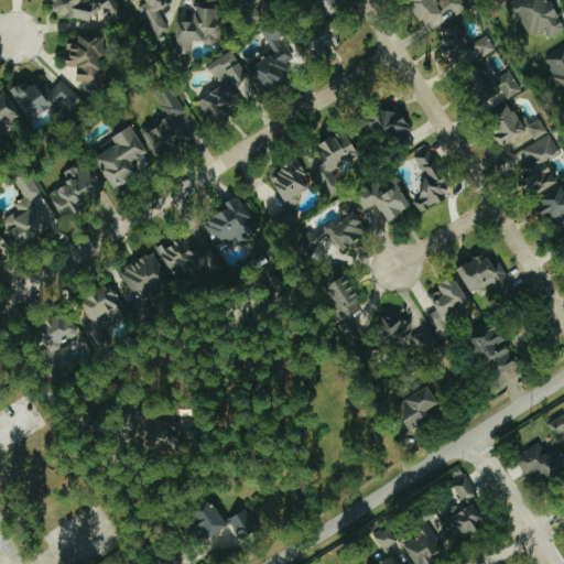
[(91,21),(94,0),(52,0),(50,14),(91,21)]
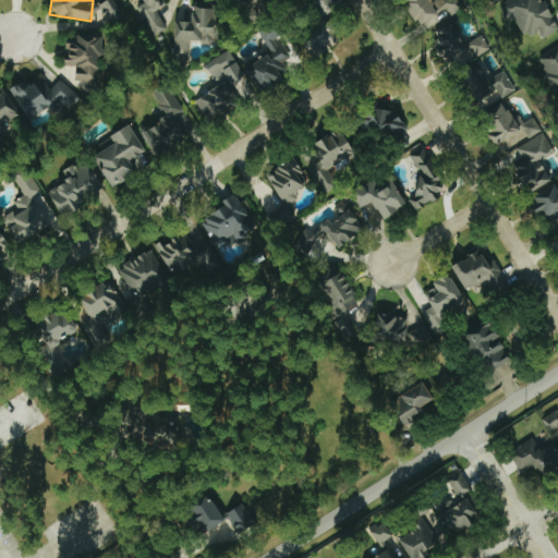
[(120,19),(109,0),(108,0),(98,5),(109,25),(120,19)]
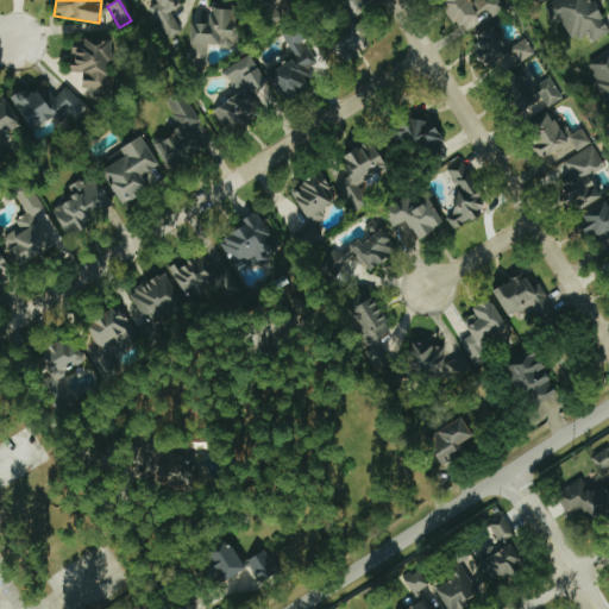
[(155,0),(157,4),(149,7),(164,39),(180,31),(170,11),(183,5),(181,0),(155,0)]
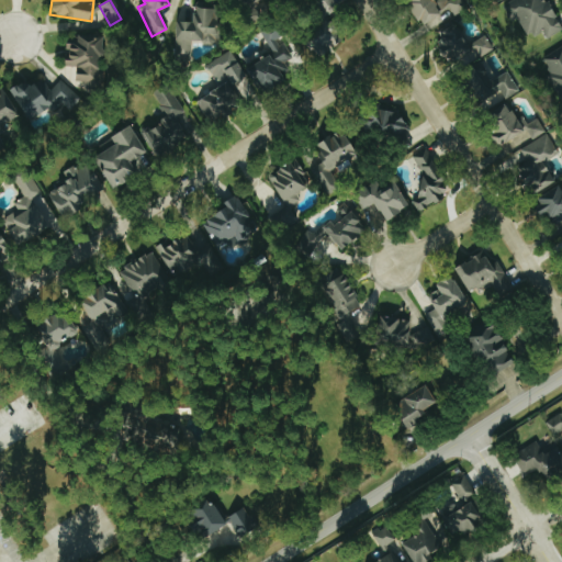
[(338,10),(333,0),(310,0),(307,1),(316,20),(338,10)]
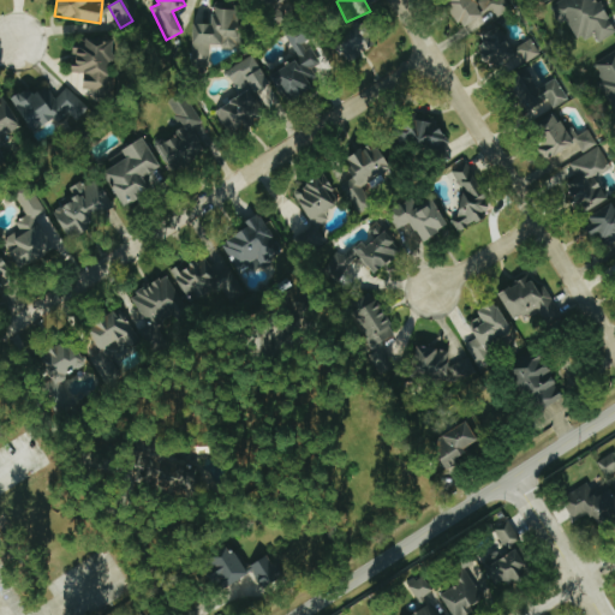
[(466,35),(509,9),(505,0),(488,0),(449,0),(447,3),(466,35)]
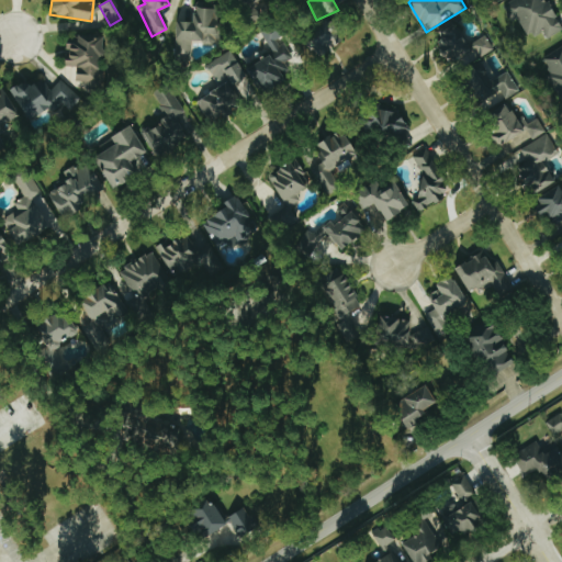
[(508,0),(501,4),(510,23),(515,20),(526,41),(542,33),(546,38),(561,30),(546,0),(508,0)]
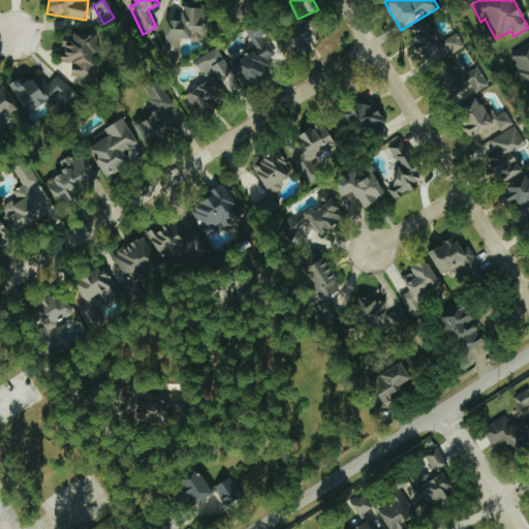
[(164,54),(180,54),(180,39),(207,39),(207,7),(182,7),(181,21),(165,21),(164,54)]
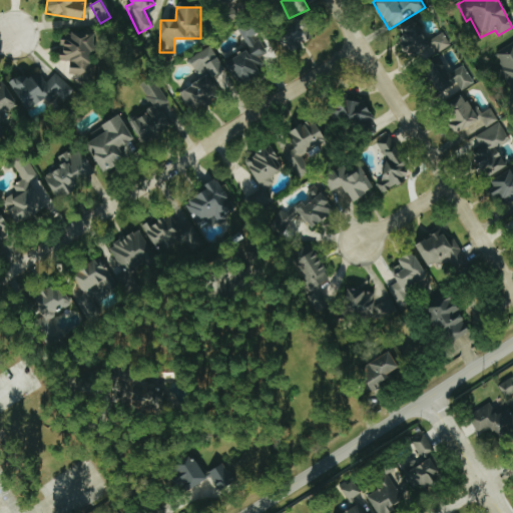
[(288,52),(315,40),(305,17),(278,30),(288,52)]
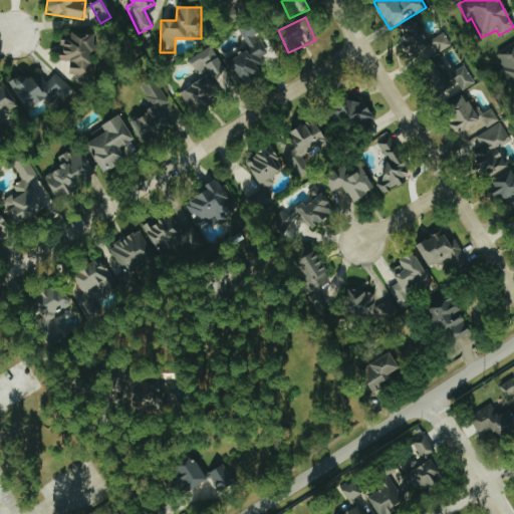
[(428,57),(450,45),(442,32),(428,40),(417,20),(401,29),(405,37),(399,40),(411,61),(426,52),(428,57)]
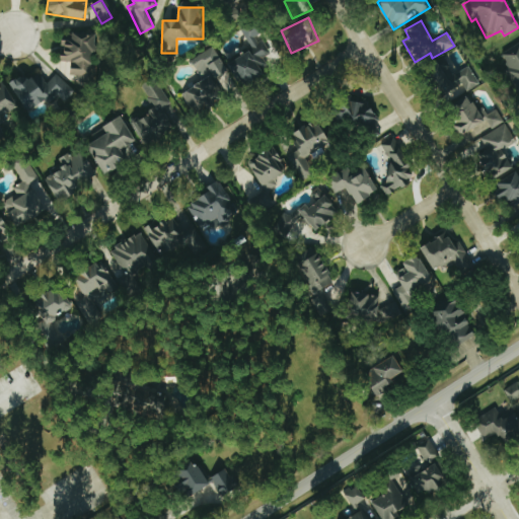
[(240,29),(251,51),(228,63),(240,86),(269,70),(263,57),(269,54),(260,36),(263,35),(254,21),(240,29)]
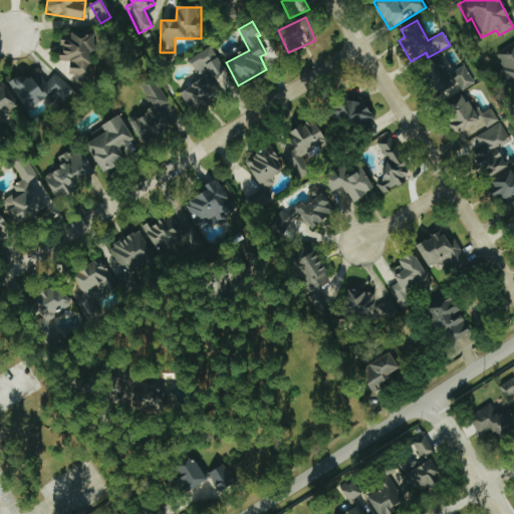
[(68,82),(91,84),(96,33),(72,31),(71,40),(61,40),(59,60),(70,61),(68,82)]
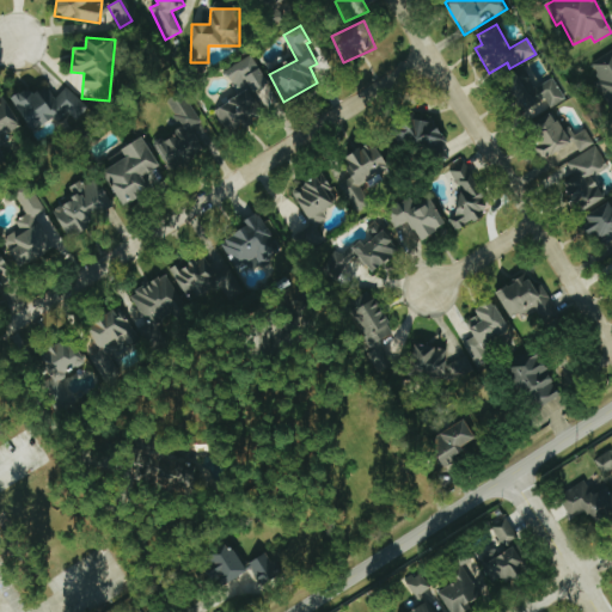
[(237,93),(250,85),(255,92),(268,84),(250,55),(224,72),(237,93)]
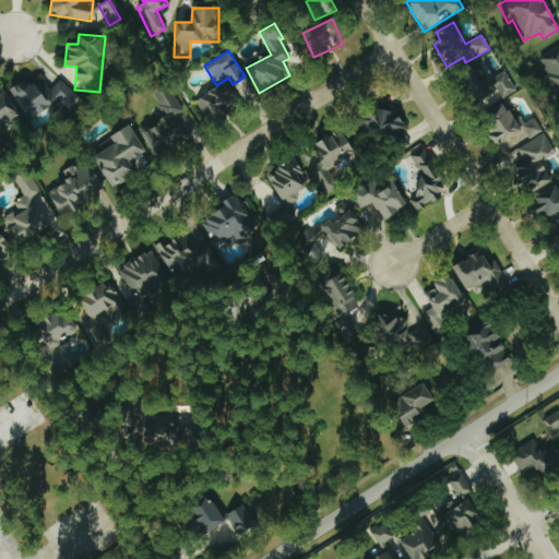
[(502,71),(491,79),(483,68),(463,82),(484,110),(514,87),(502,71)]
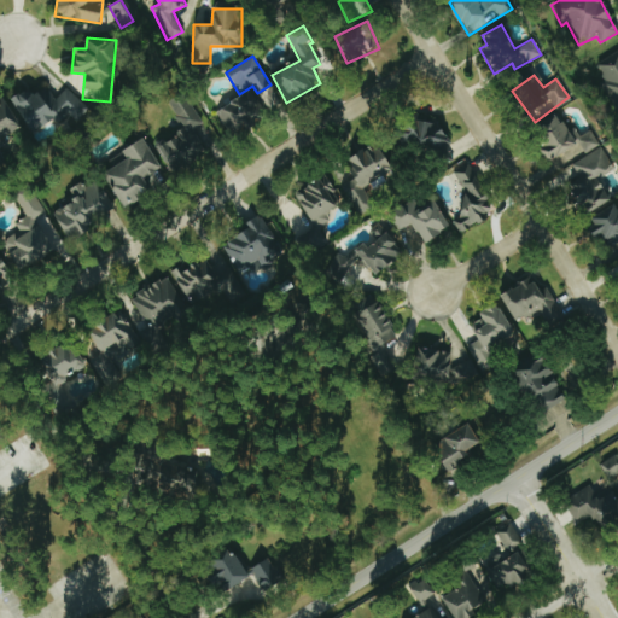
[(12,103),(34,132),(58,114),(71,130),(91,116),(69,87),(48,103),(36,85),(12,103)]
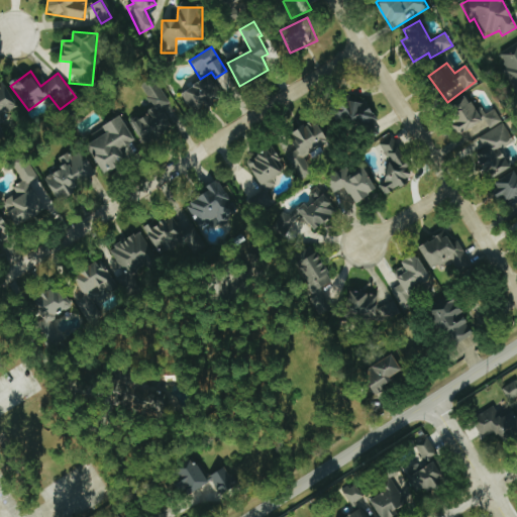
[(180,94),(195,116),(224,96),(209,74),(180,94)]
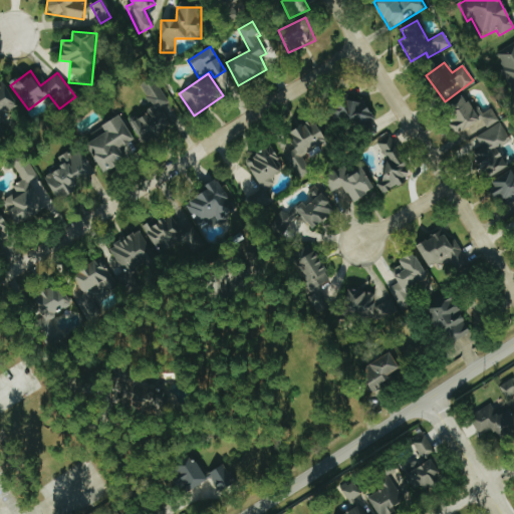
[(141,142),(178,127),(173,114),(164,117),(160,106),(167,104),(156,77),(141,83),(150,108),(142,111),(144,115),(133,119),(141,142)]
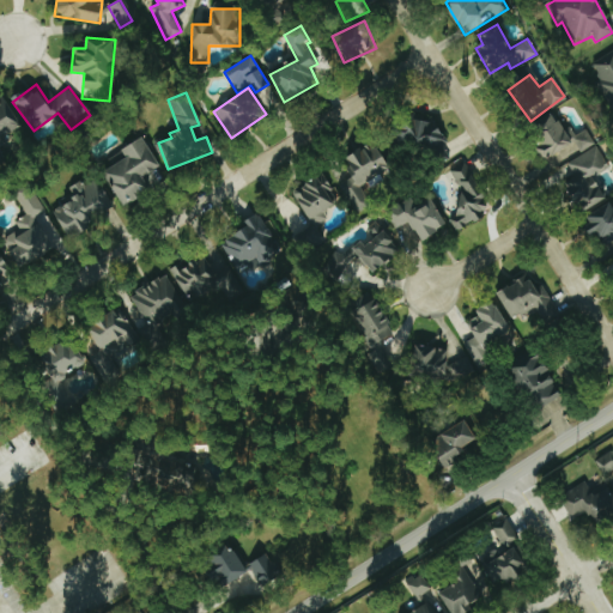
[(0,98),(0,149),(10,144),(5,135),(20,127),(2,97),(0,98)]
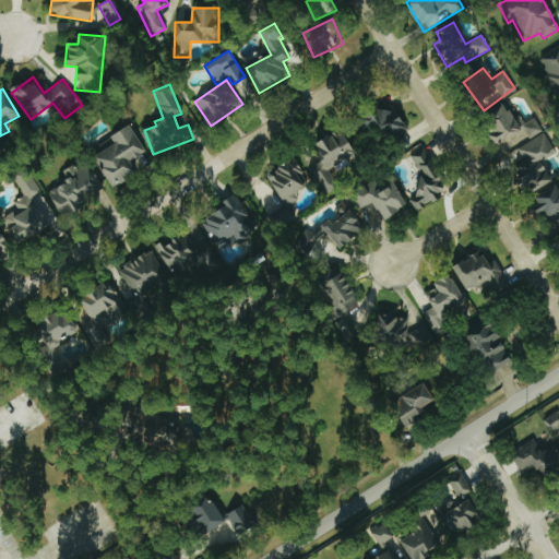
[(516,127),(506,103),(484,114),(501,149),(539,130),(534,119),(516,127)]
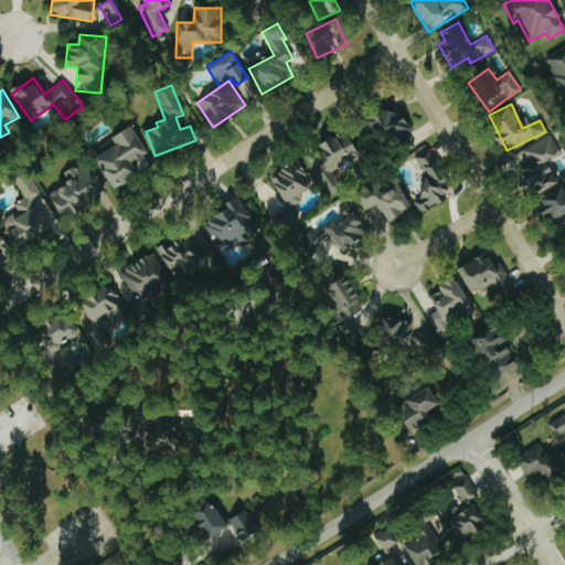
[(372,107),(365,131),(404,141),(411,117),(372,107)]
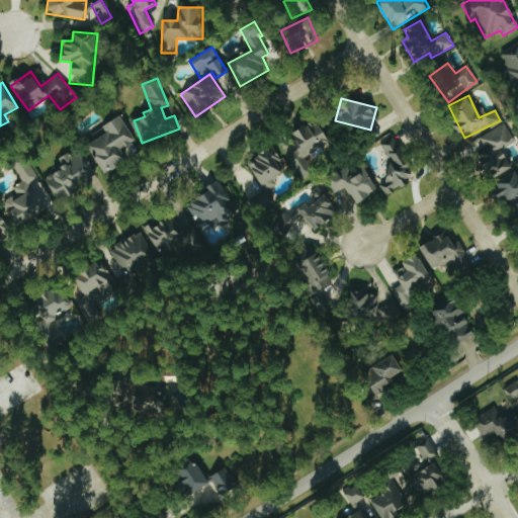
[(135,142),(121,116),(102,126),(106,134),(87,145),(103,174),(126,161),(120,149),(135,142)]
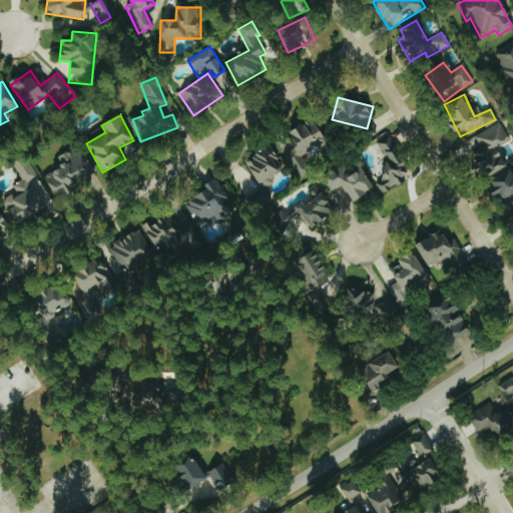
[(289,131),(300,158),(320,150),(318,145),(326,142),(317,120),(289,131)]
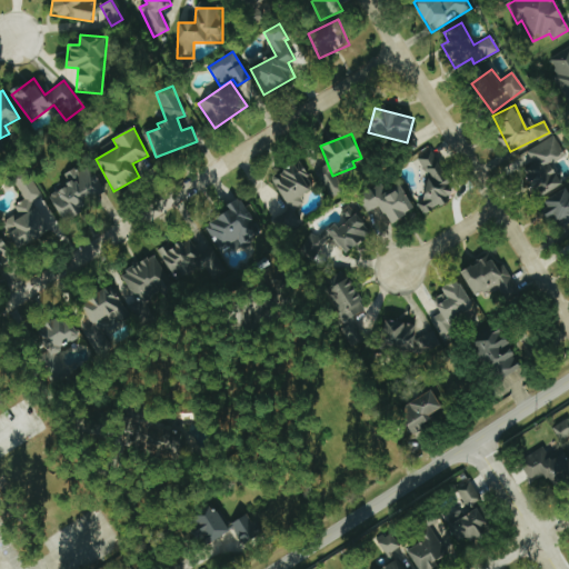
[(551,161),(565,156),(557,139),(527,155),(533,166),(526,170),(537,193),(561,181),(551,161)]
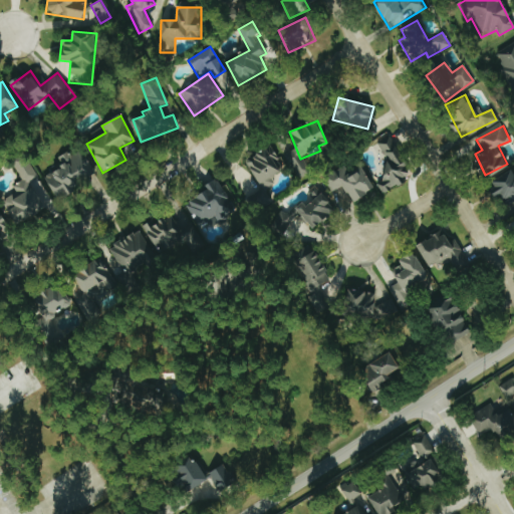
[(375,143),(388,163),(379,168),(384,178),(375,184),(381,194),(414,176),(390,135),(375,143)]
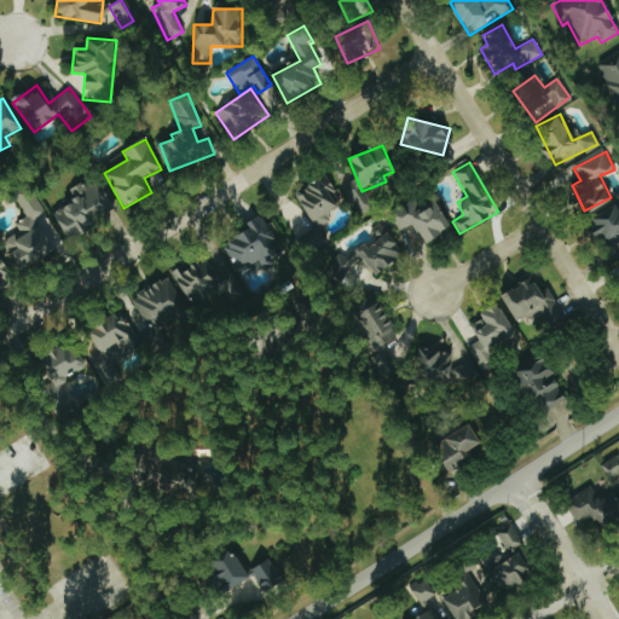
[(295,190),(312,226),(330,219),(327,212),(341,206),(327,175),(295,190)]
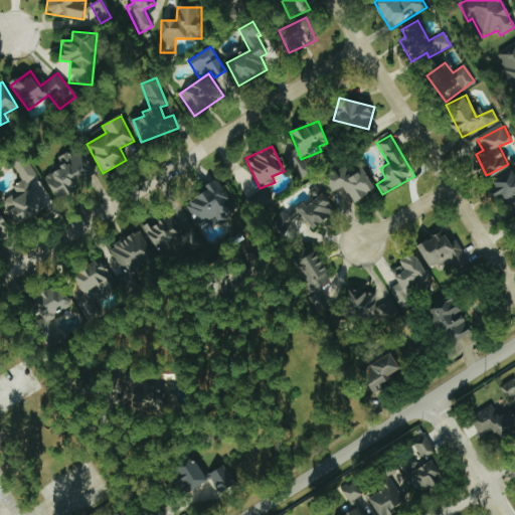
[(283,156),(300,180),(312,172),(296,148),(283,156)]
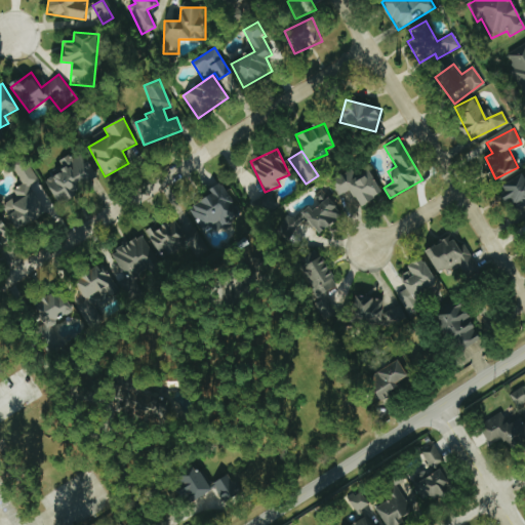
[(59,204),(97,177),(81,154),(73,160),(69,154),(58,161),(64,169),(44,183),(59,204)]
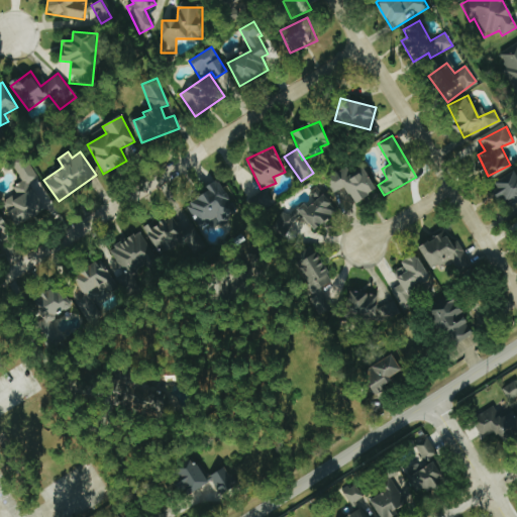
[(15,226),(46,210),(31,183),(37,180),(23,154),(11,162),(21,181),(12,187),(15,193),(1,201),(15,226)]
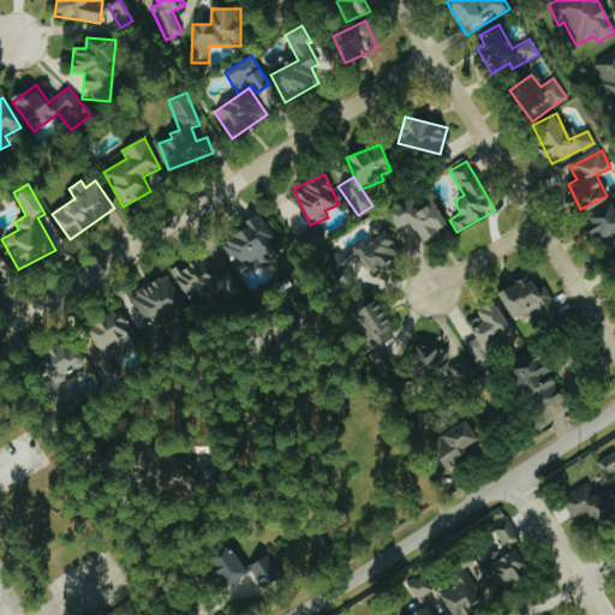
[(395,230),(410,222),(421,243),(448,228),(433,199),(416,208),(412,199),(387,213),(395,230)]
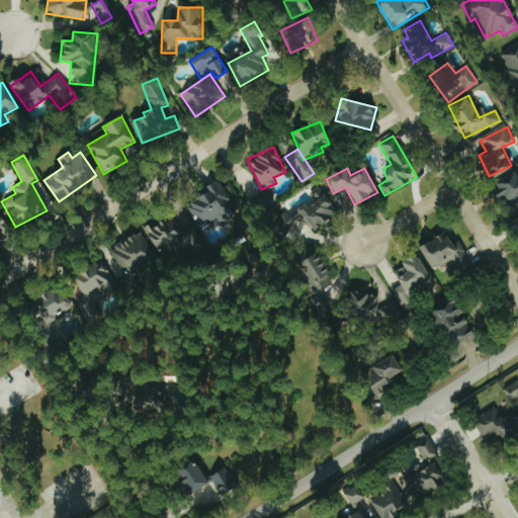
[(184,201),(198,229),(209,224),(211,228),(237,214),(221,183),(184,201)]
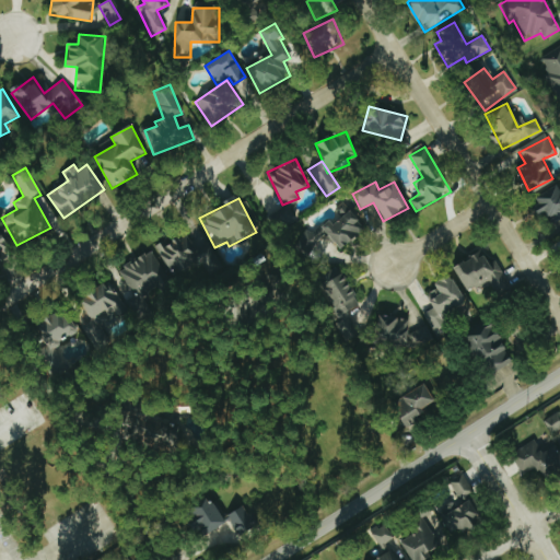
[(339,251),(366,230),(345,200),(334,209),(340,218),(331,224),(329,220),(312,233),(316,240),(326,233),(339,251)]
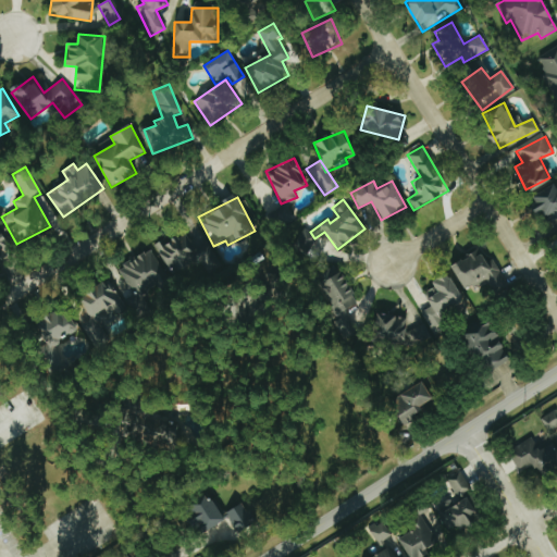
[(199,261),(206,274),(221,267),(207,240),(198,246),(189,230),(155,248),(170,276),(199,261)]
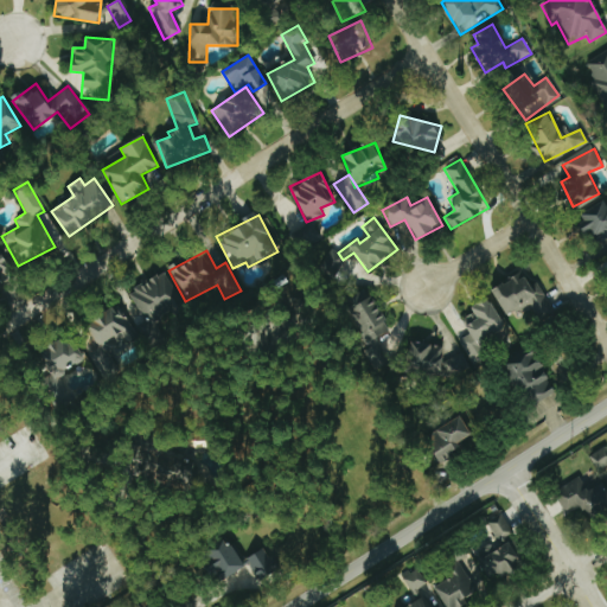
[(0,255),(0,280),(11,274),(0,255)]
